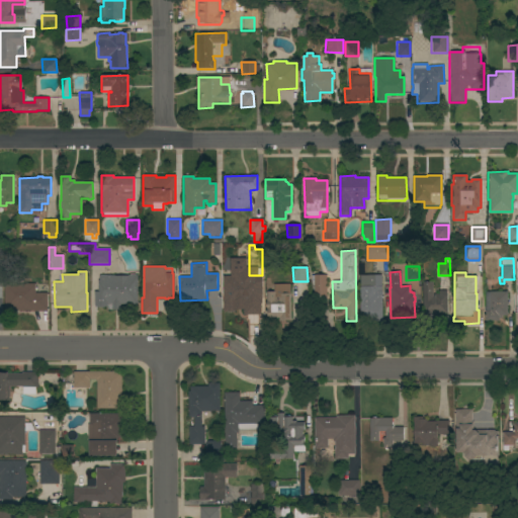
[(130,275),(130,274),(135,274),(135,275),(137,275),(137,304),(119,304),(119,310),(111,310),(111,304),(107,304),(107,307),(104,307),(104,308),(98,308),(98,307),(93,307),(93,291),(97,291),(97,280),(98,280),(98,275),(130,275)]
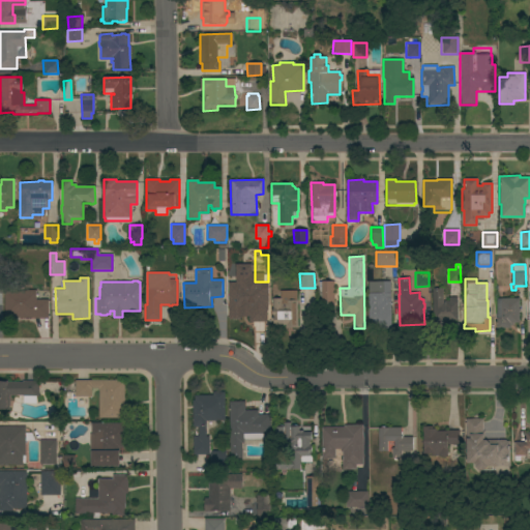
[(333,308),(321,308),(321,300),(317,300),(317,293),(321,293),(321,288),(318,288),(318,282),(321,282),(321,281),(333,281),(333,308)]
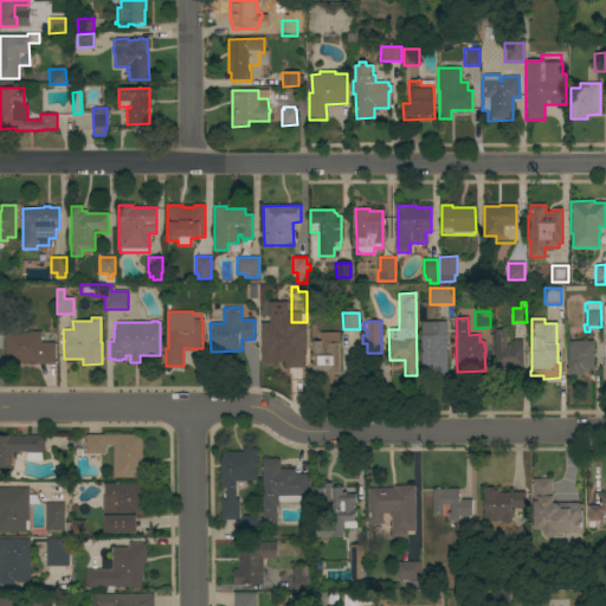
[(420,335),(421,335),(420,322),(446,322),(446,349),(447,375),(432,375),(432,378),(425,378),(425,375),(421,375),(420,335)]
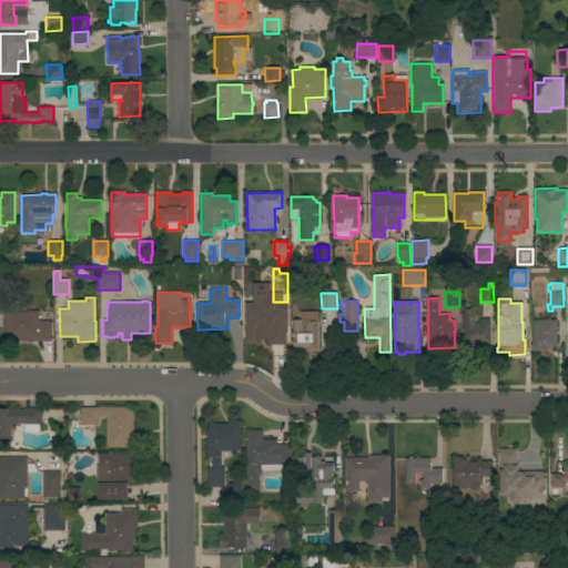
[(247,343),(246,316),(255,316),(255,306),(270,306),(270,313),(271,313),(271,312),(274,312),(274,313),(277,313),(277,317),(276,317),(276,324),(279,324),(279,338),(279,343),(247,343)]
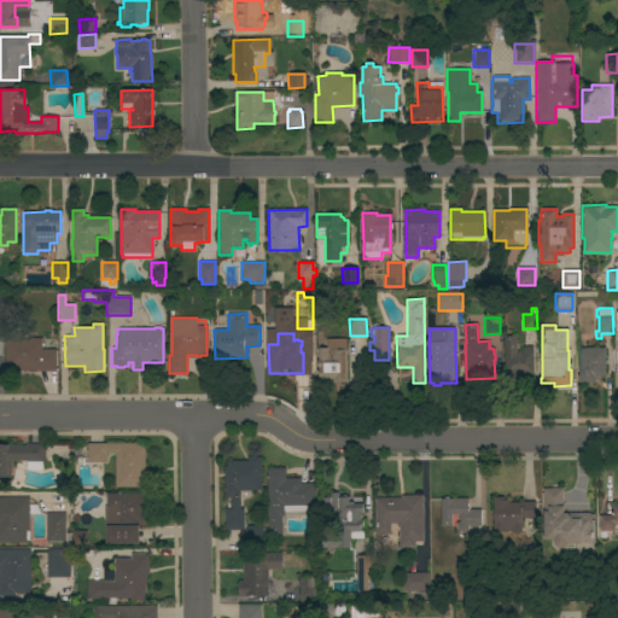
[(12,339),(12,337),(19,337),(19,339),(30,339),(30,338),(42,338),(42,343),(44,343),(44,347),(42,347),(42,349),(56,349),(56,372),(39,372),(39,371),(16,371),(16,369),(5,369),(5,339),(12,339)]
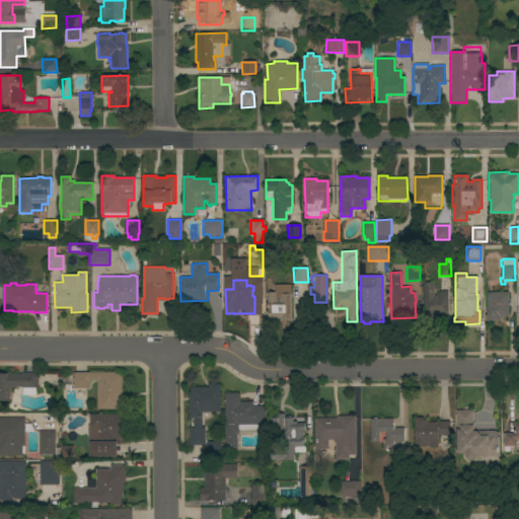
[(433,316),(433,321),(423,321),(423,283),(434,283),(434,297),(435,297),(435,295),(439,295),(439,291),(447,291),(447,295),(447,313),(436,313),(433,316)]
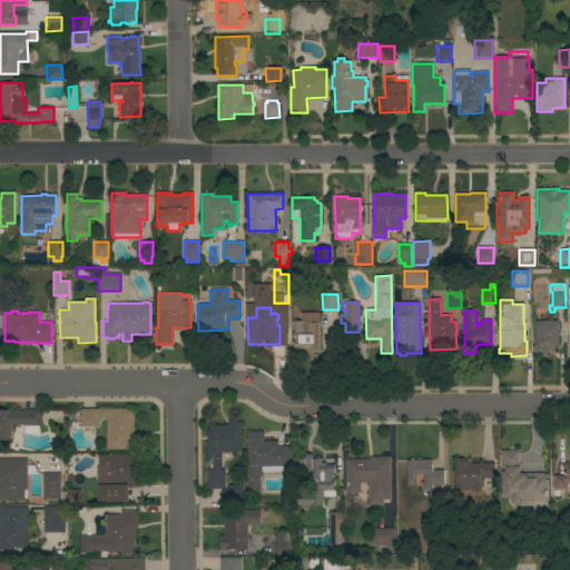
[(320,352),(313,352),(313,353),(306,353),(306,350),(305,350),(305,351),(294,351),(294,340),(293,340),(293,322),(301,322),(301,313),(318,312),(320,352)]
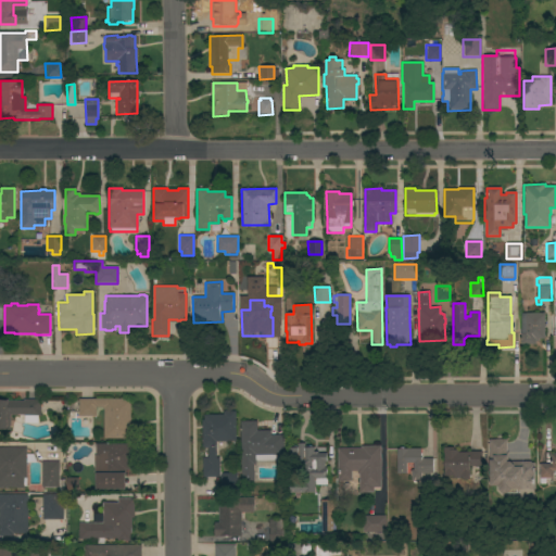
[(518,313),(544,313),(544,324),(545,324),(545,326),(544,326),(544,329),(544,331),(544,339),(535,339),(535,344),(527,344),(527,342),(520,342),(520,335),(518,335),(518,313)]
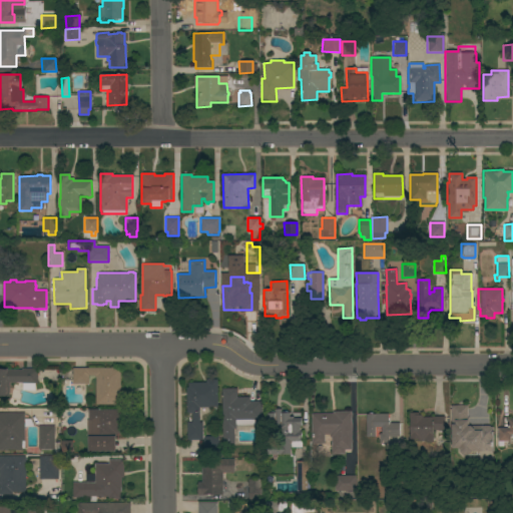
[(120,368),(120,388),(118,388),(118,405),(95,405),(95,376),(88,376),(88,384),(73,384),(73,381),(72,381),(72,368),(120,368)]
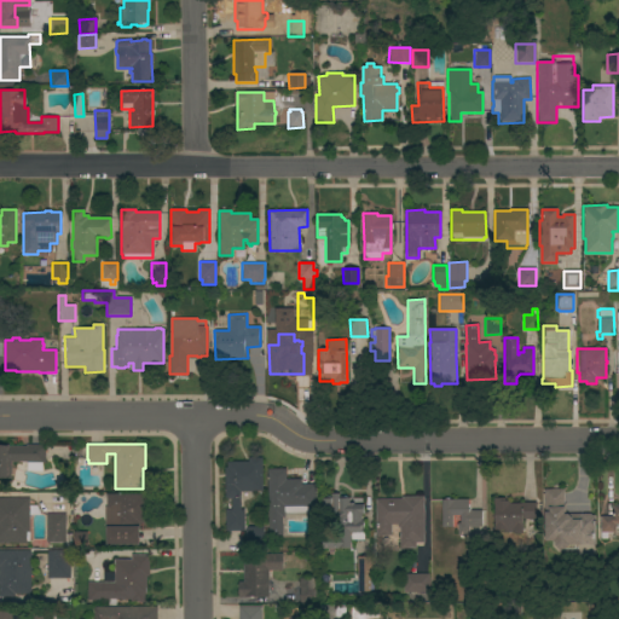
[(27,446),(27,445),(45,445),(45,462),(42,462),(42,472),(27,472),(27,462),(11,462),(11,479),(0,479),(0,445),(9,445),(9,446),(27,446)]
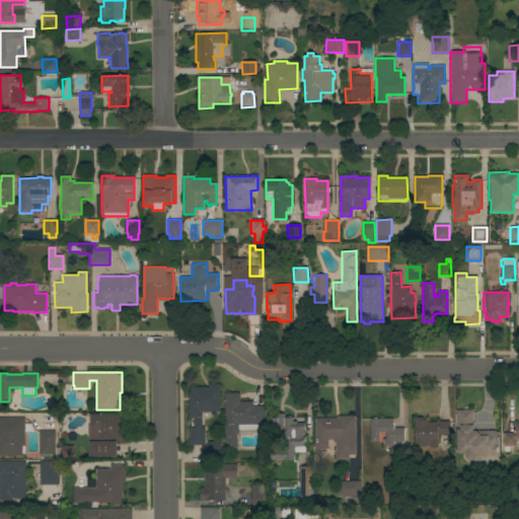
[(220,412),(202,413),(202,427),(205,427),(205,433),(207,433),(207,442),(221,441),(221,457),(206,457),(206,445),(190,445),(189,427),(194,427),(194,418),(189,418),(189,392),(191,392),(190,387),(209,387),(209,384),(220,384),(220,412)]
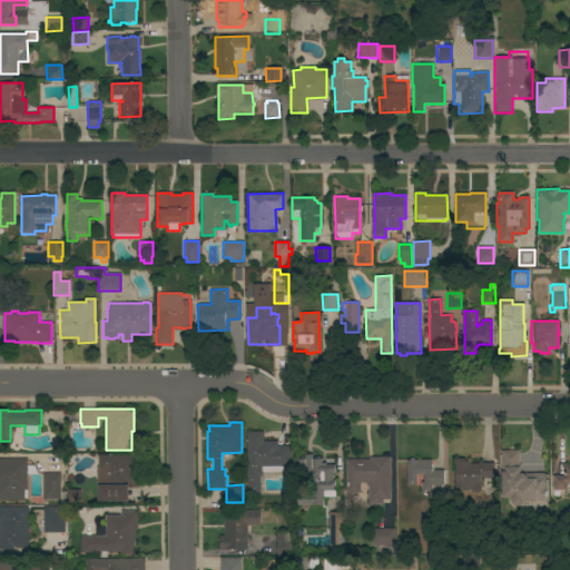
[(246,432),(263,432),(263,441),(277,441),(277,445),(291,445),(291,474),(262,474),(262,477),(259,477),(261,493),(247,493),(246,432)]
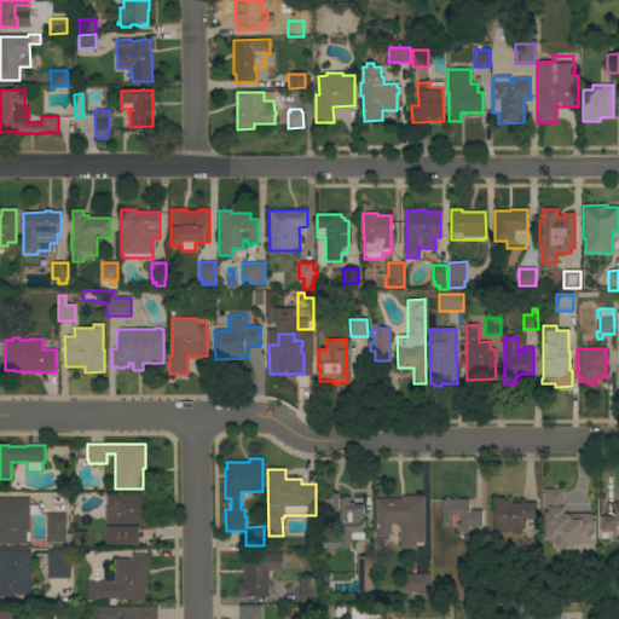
[(555,545),(554,541),(545,541),(544,490),(563,489),(563,504),(566,504),(566,514),(590,514),(591,515),(595,515),(595,544),(576,544),(576,549),(565,549),(565,550),(559,550),(555,545)]
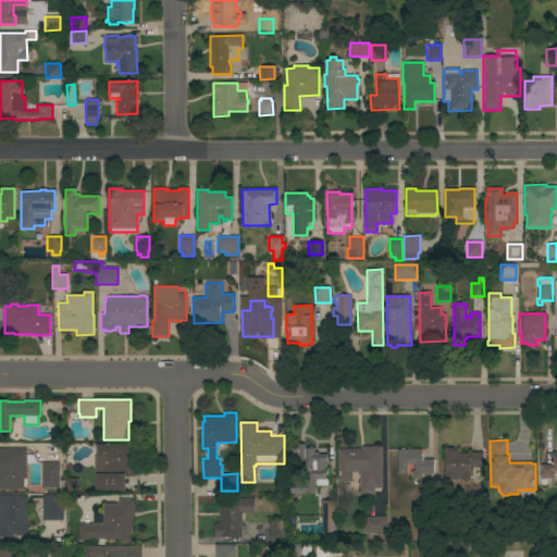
[(289,494),(288,448),(298,448),(298,445),(306,444),(306,448),(314,448),(314,452),(319,452),(319,454),(326,454),(326,462),(324,462),(324,469),(327,469),(327,477),(326,477),(326,479),(327,479),(327,485),(316,486),(316,493),(289,494)]
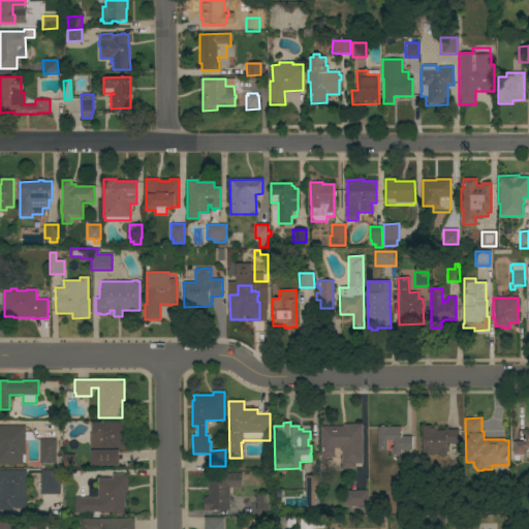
[(126,423),(126,446),(119,446),(119,454),(113,454),(113,467),(94,467),(94,453),(91,453),(91,433),(94,433),(94,429),(97,429),(97,423),(126,423)]
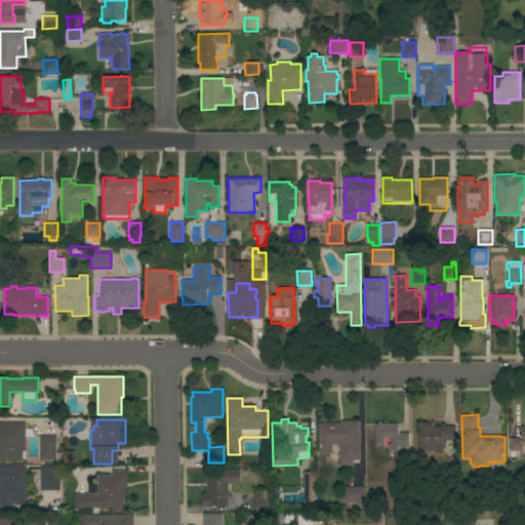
[(360,460),(353,460),(353,466),(338,466),(338,448),(337,448),(337,445),(331,445),(331,454),(319,454),(318,423),(340,423),(340,420),(359,420),(360,460)]
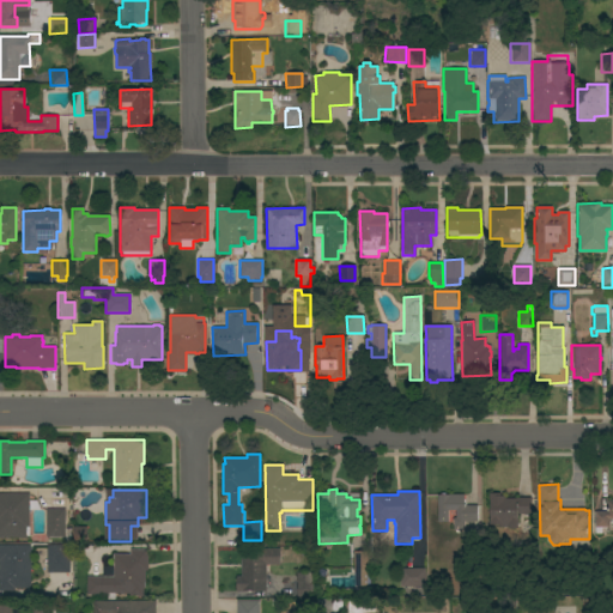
[(41,510),(29,510),(29,536),(26,536),(26,538),(0,538),(0,493),(29,493),(29,501),(37,501),(41,510)]
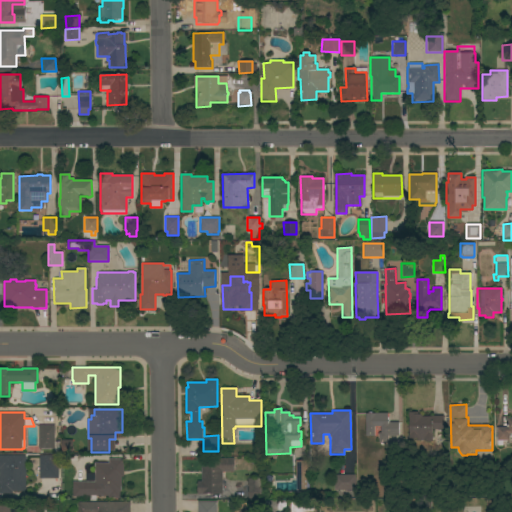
[(365,414),(367,414),(368,412),(371,412),(372,413),(374,413),(387,413),(387,421),(388,421),(388,422),(398,422),(398,435),(387,436),(387,439),(385,439),(385,442),(378,442),(378,439),(377,438),(377,434),(378,434),(378,433),(380,433),(380,426),(374,426),(374,436),(365,436),(365,414)]
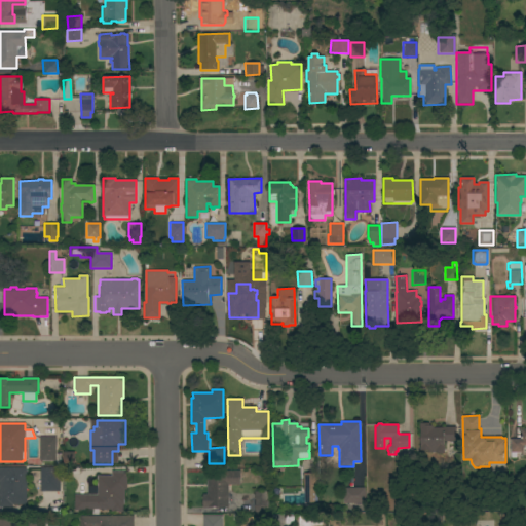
[(442,427),(455,427),(455,441),(443,441),(443,445),(444,445),(444,449),(443,449),(443,453),(436,453),(436,452),(427,452),(427,450),(419,450),(419,446),(419,429),(418,429),(418,423),(428,423),(428,425),(433,425),(433,427),(442,427)]
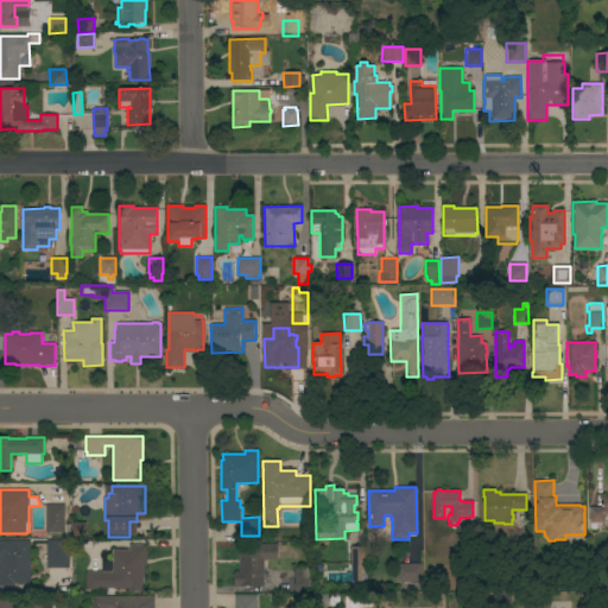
[(589,507),(602,507),(602,496),(607,496),(607,495),(607,514),(605,514),(605,523),(596,523),(596,529),(590,530),(589,507)]
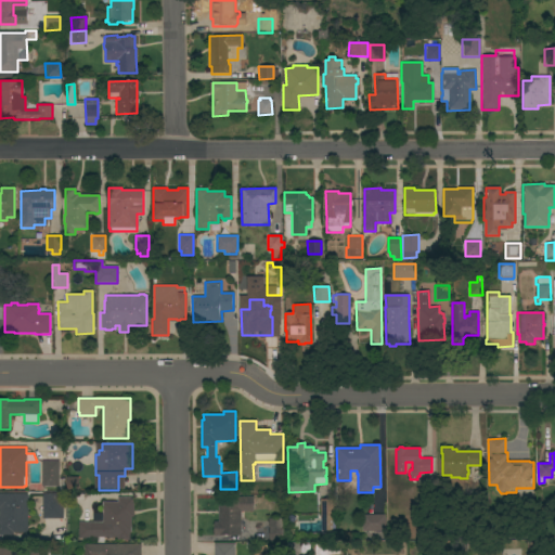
[(59,487),(41,487),(41,461),(59,461),(59,487)]
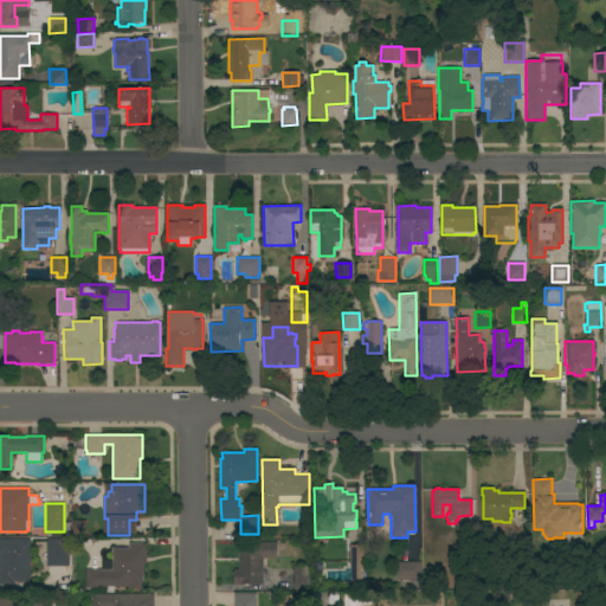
[(0,539),(30,539),(30,581),(14,581),(14,585),(0,585),(0,539)]
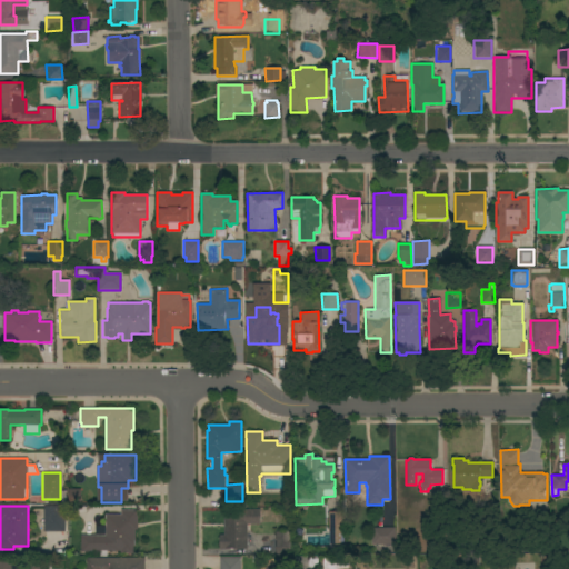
[(65,506),(65,531),(43,531),(43,507),(65,506)]
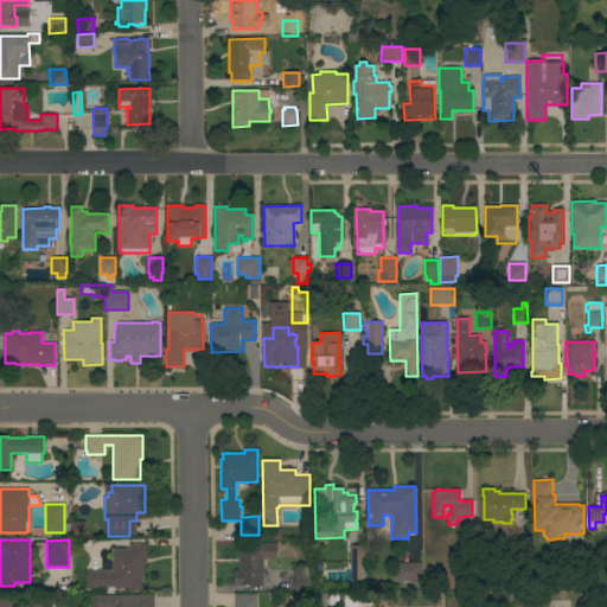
[(128,549),(128,544),(146,544),(146,566),(144,566),(144,582),(141,582),(141,590),(128,590),(128,587),(114,587),(114,594),(106,594),(106,587),(101,587),(101,588),(85,588),(85,570),(100,570),(100,561),(112,561),(112,549),(128,549)]
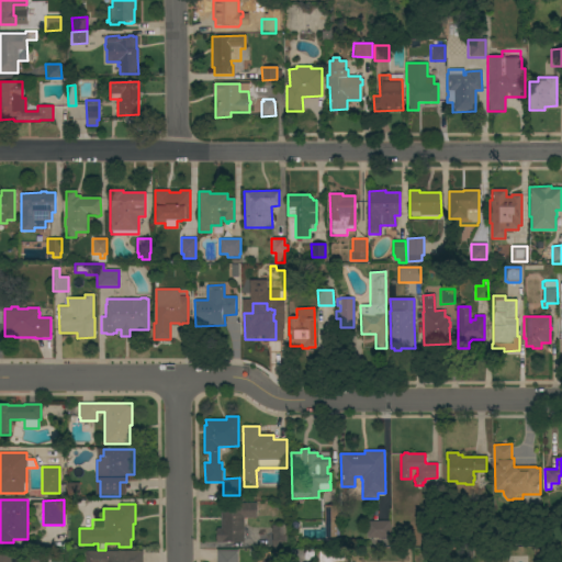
[(221,504),(256,504),(256,517),(244,517),(244,541),(223,542),(216,542),(216,528),(221,528),(221,504)]
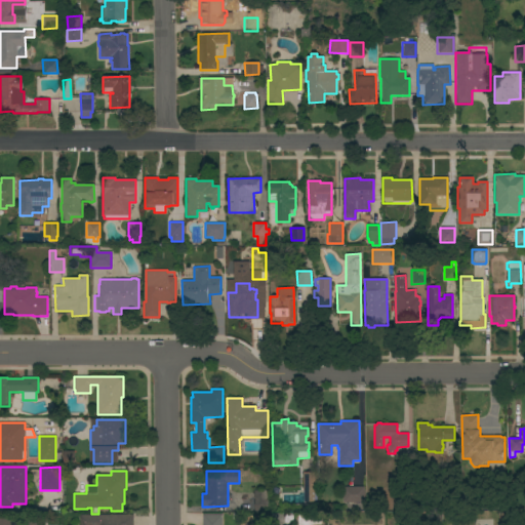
[(317,488),(314,488),(314,501),(305,501),(305,488),(303,488),(303,473),(317,473),(317,488)]
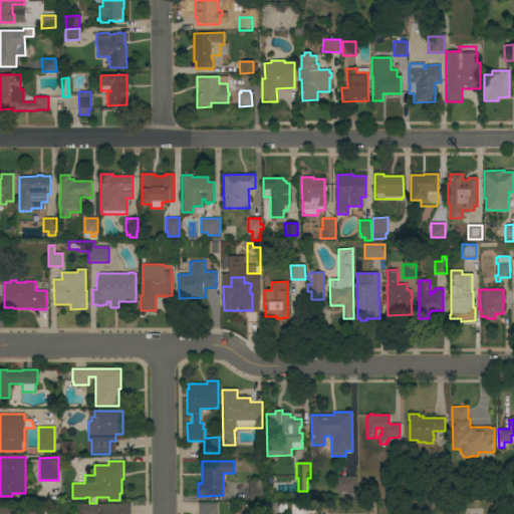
[(356,476),(356,492),(335,492),(335,477),(356,476)]
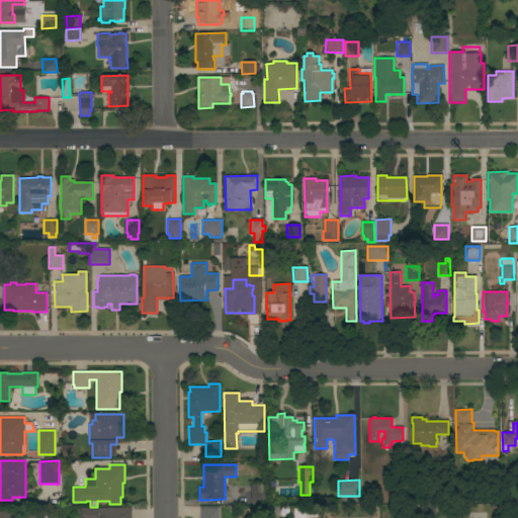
[(267,484),(267,505),(250,505),(250,484),(267,484)]
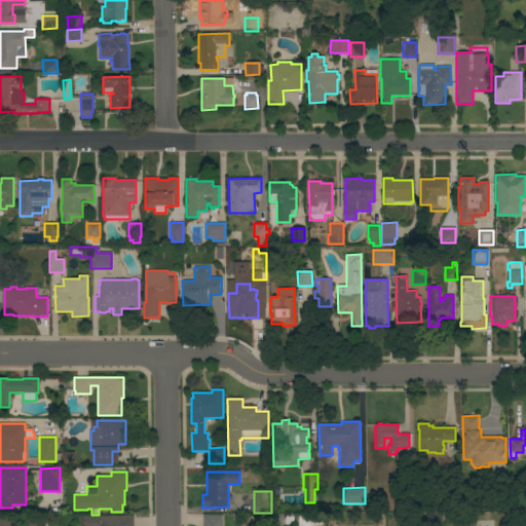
[(222,525),(203,525),(203,515),(222,515),(222,525)]
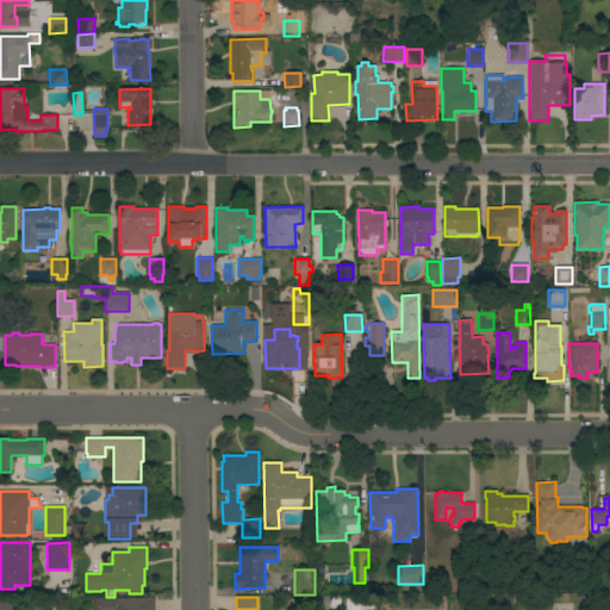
[(155,598),(155,609),(92,609),(92,598),(155,598)]
